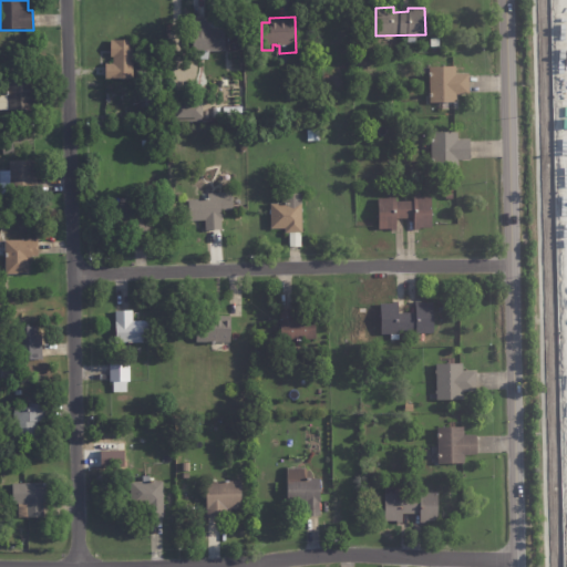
[(223,30),(225,30),(225,45),(209,45),(209,59),(194,59),(194,47),(193,47),(193,20),(209,20),(209,30),(223,30)]
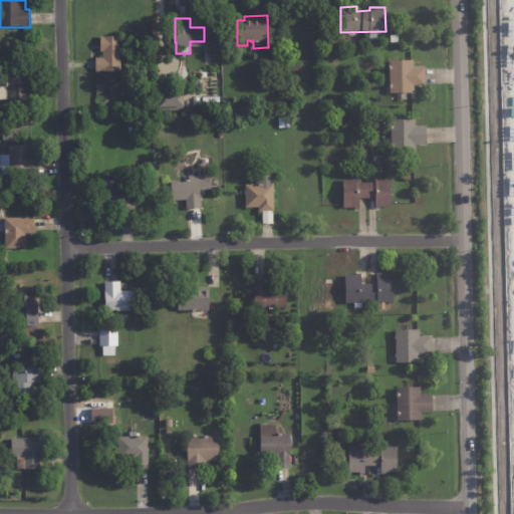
[(95,67),(95,56),(99,56),(99,35),(120,35),(120,49),(121,49),(121,53),(120,53),(120,61),(122,61),(122,66),(120,66),(120,70),(95,70),(95,67)]
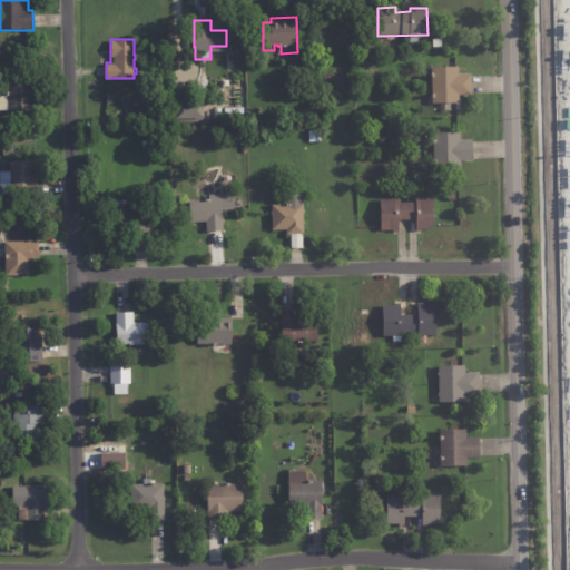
[(470,76),(471,92),(459,94),(459,101),(432,102),(430,67),(458,66),(459,74),(470,74),(470,76)]
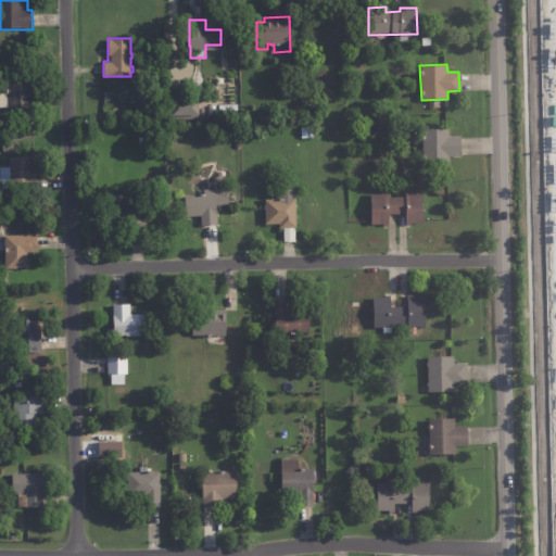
[(34,93),(34,112),(8,111),(8,109),(0,109),(0,95),(7,95),(7,76),(35,77),(34,93)]
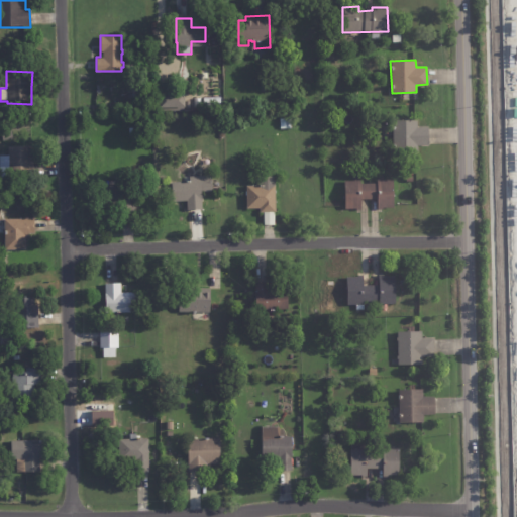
[(132,87),(151,87),(151,102),(133,102),(132,87)]
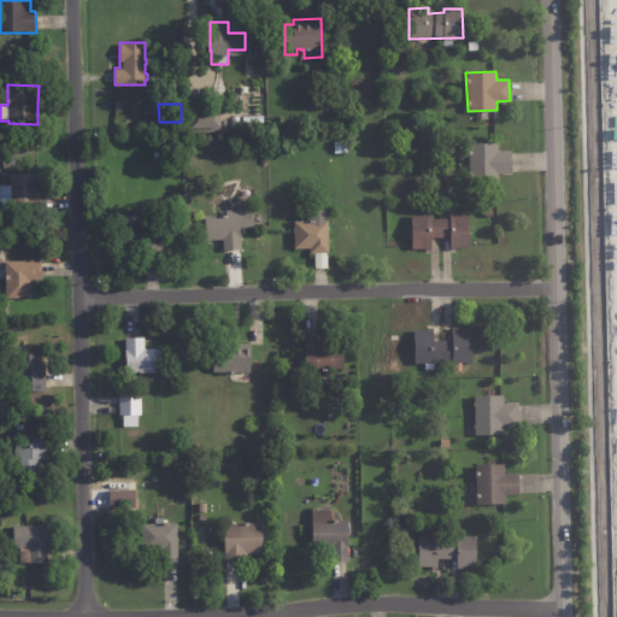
[(219,128),(191,128),(191,112),(221,111),(222,128),(219,128)]
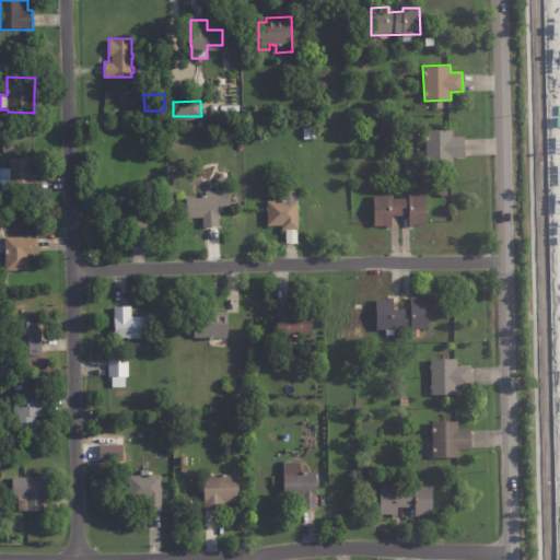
[(303,128),(316,128),(316,139),(303,139),(303,128)]
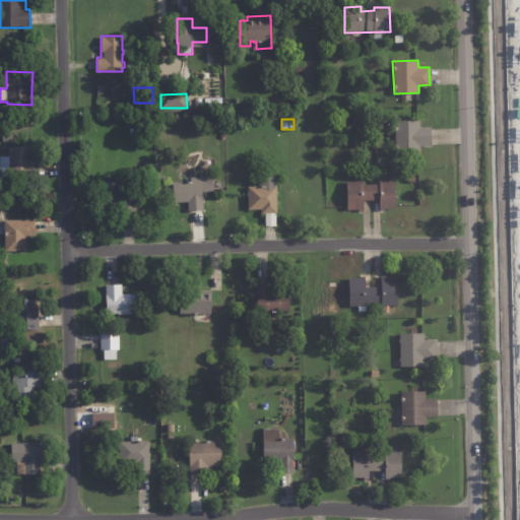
[(432,129),(432,146),(420,147),(420,154),(396,155),(395,121),(420,121),(420,128),(432,127),(432,129)]
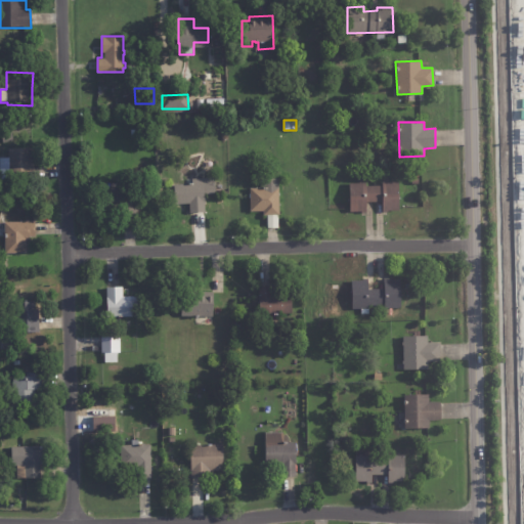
[(2,136),(12,134),(14,141),(4,144),(2,136)]
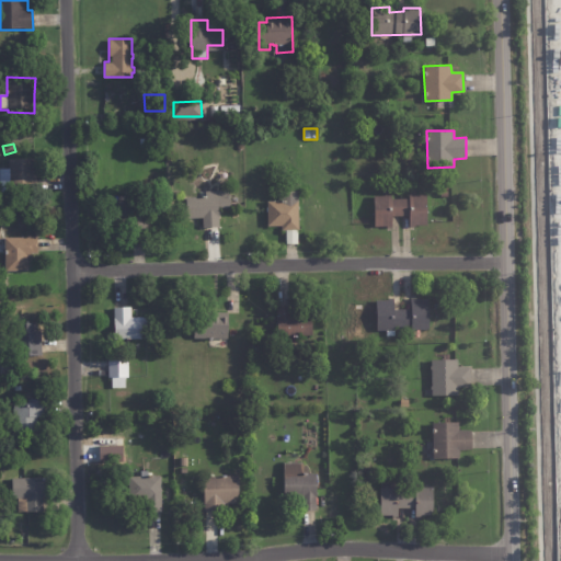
[(8,158),(8,168),(0,168),(0,190),(7,190),(7,189),(34,189),(33,158),(8,158)]
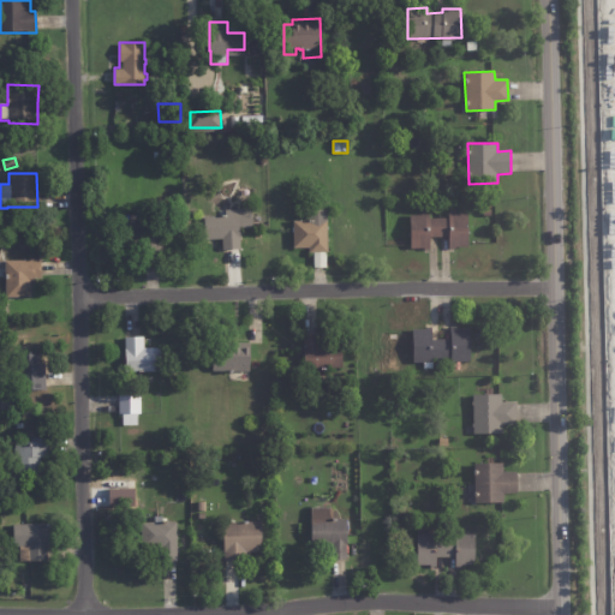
[(239,249),(224,249),(224,239),(206,239),(204,215),(222,215),(222,214),(226,214),(226,209),(252,209),(252,228),(240,228),(240,249),(239,249)]
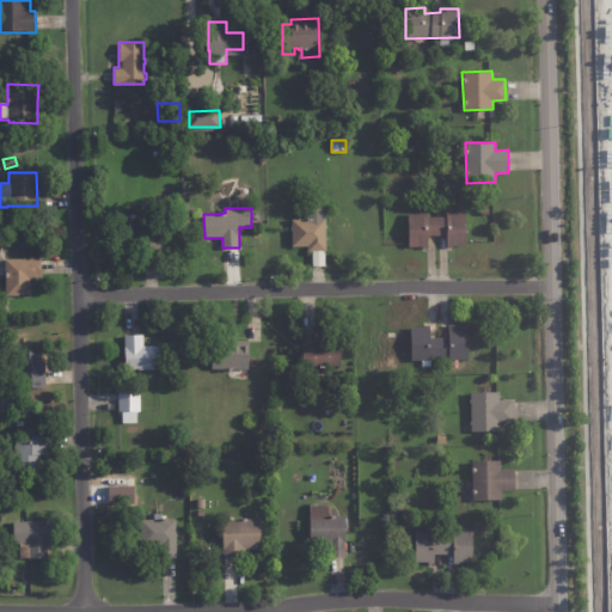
[(324,265),(312,265),(312,251),(307,251),(307,246),(292,246),(293,231),(292,231),(292,226),(292,219),(307,219),(307,208),(325,208),(325,220),(326,220),(326,251),(325,251),(325,265),(324,265)]
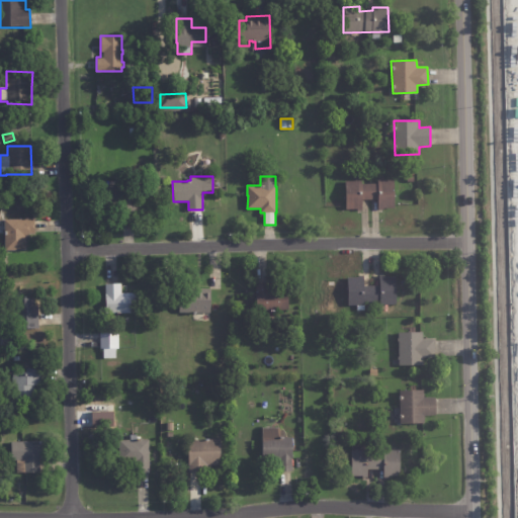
[(378,208),(378,199),(363,199),(363,209),(346,209),(346,180),(362,180),(362,183),(378,183),(378,180),(395,180),(395,209),(378,209),(378,208)]
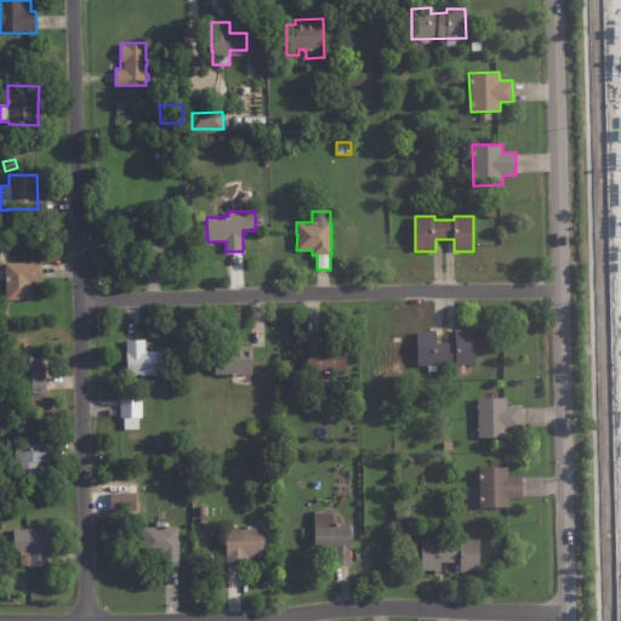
[(159,260),(138,260),(138,252),(141,252),(141,249),(124,249),(123,224),(144,224),(144,220),(153,220),(153,224),(163,223),(164,260),(159,260)]
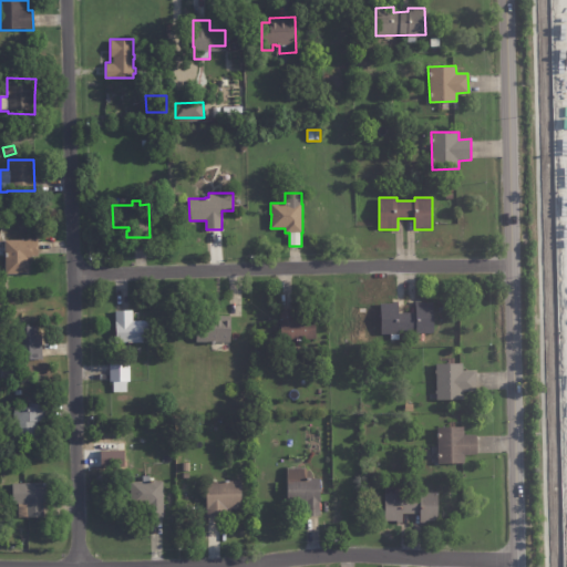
[(37,241),(37,245),(38,245),(38,255),(37,255),(37,257),(32,257),(32,260),(29,260),(29,275),(4,275),(4,241),(37,241)]
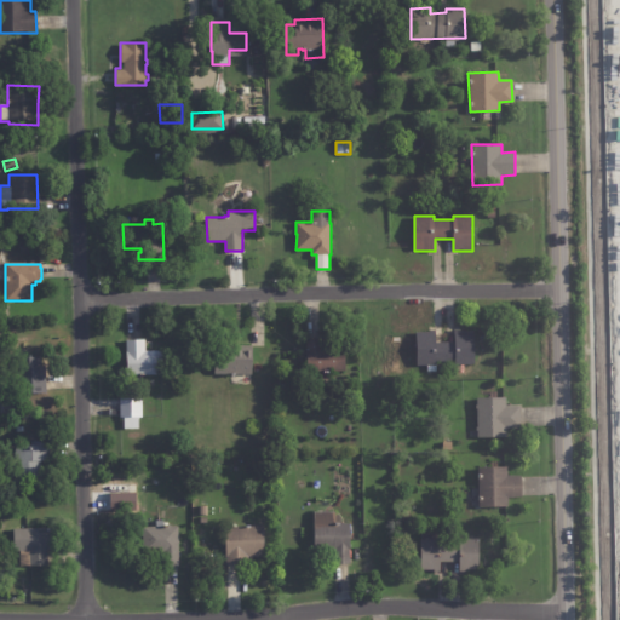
[(466,365),(454,365),(454,361),(436,361),(436,365),(417,365),(415,331),(429,331),(429,329),(435,329),(435,342),(454,342),(453,329),(460,329),(460,331),(474,331),(475,365),(466,365)]
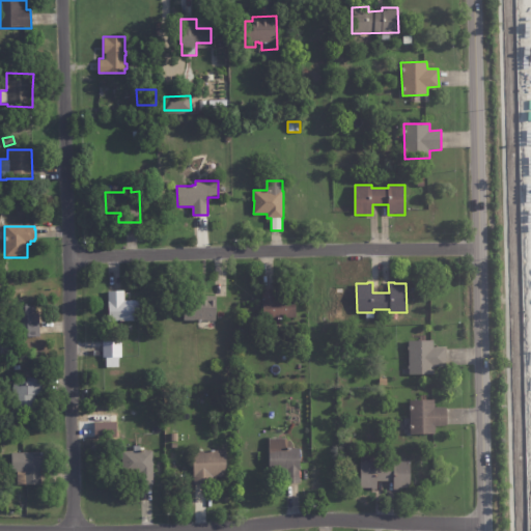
[(108,291),(124,290),(124,301),(138,301),(139,320),(124,320),(124,322),(119,323),(119,322),(115,322),(115,324),(113,324),(113,323),(109,323),(108,291)]
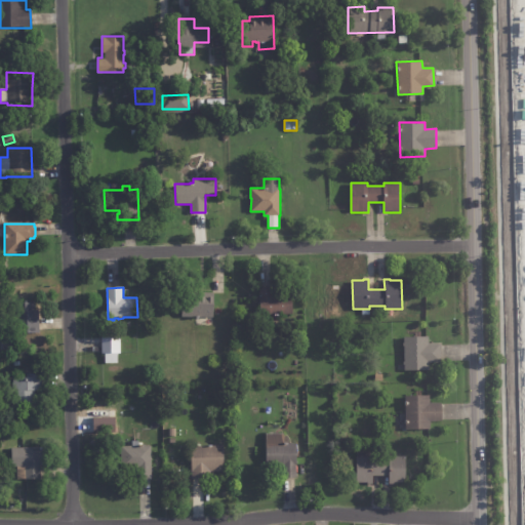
[(277,295),(292,294),(293,314),(260,316),(259,287),(274,287),(274,295),(277,295)]
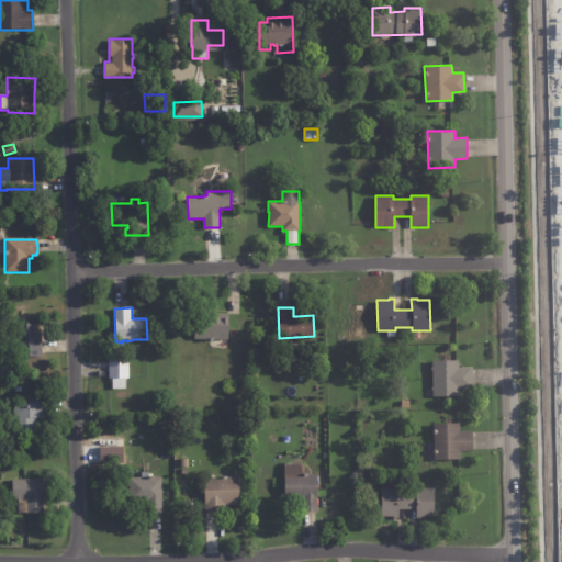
[(214,313),(228,313),(228,326),(229,326),(228,339),(214,339),(214,340),(210,340),(210,339),(195,339),(195,318),(204,318),(205,313),(214,313)]
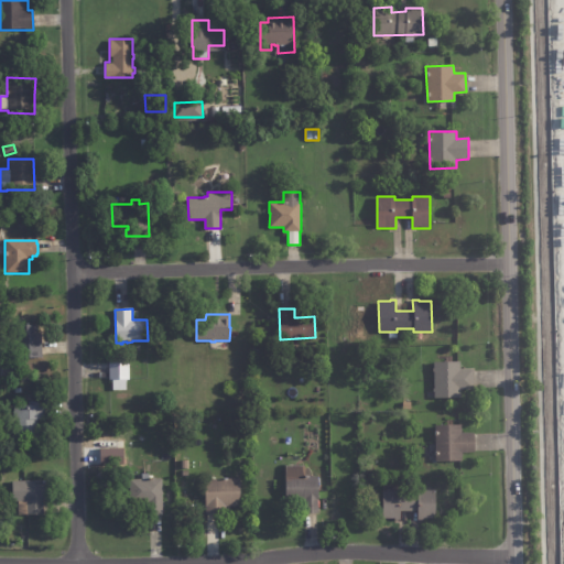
[(41,337),(42,358),(15,359),(15,344),(14,344),(14,340),(14,325),(38,324),(38,333),(41,333),(41,337)]
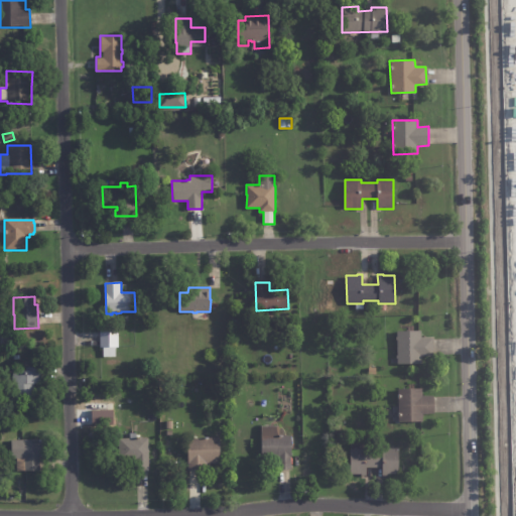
[(432,337),(433,355),(420,356),(420,362),(397,363),(396,331),(420,330),(420,337),(432,337)]
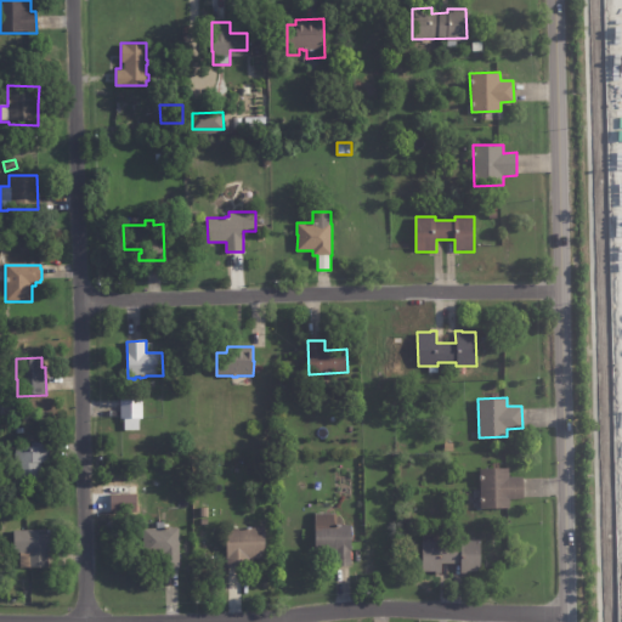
[(142,403),(142,418),(120,418),(120,400),(142,400),(142,403)]
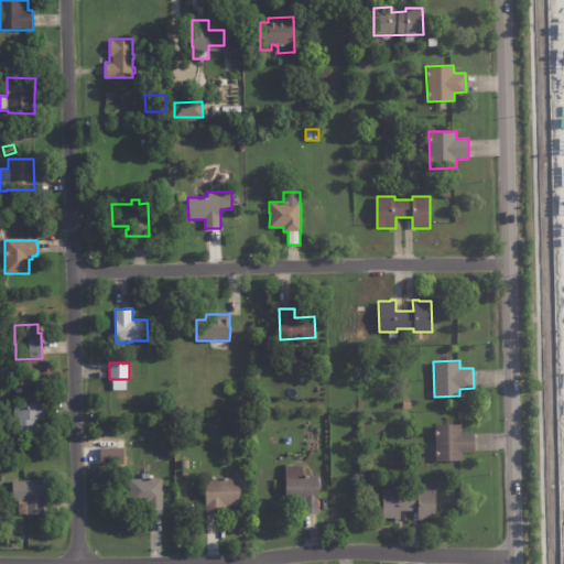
[(44,403),(44,420),(36,420),(36,437),(13,437),(13,405),(29,405),(29,401),(44,401),(44,403)]
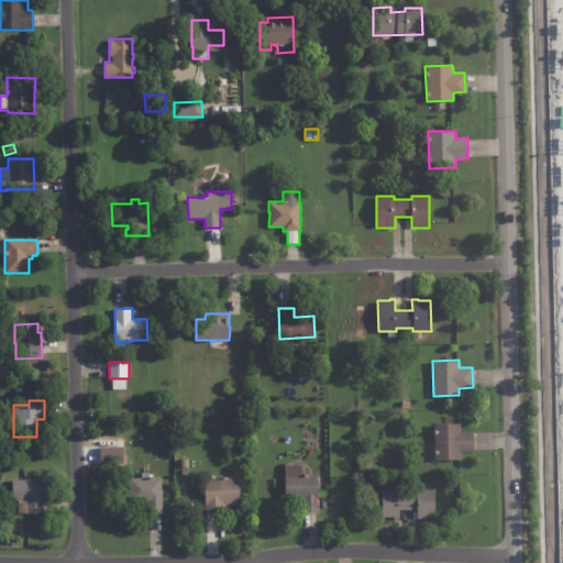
[(472,432),(473,450),(461,451),(461,459),(434,460),(433,423),(460,422),(460,431),(472,430),(472,432)]
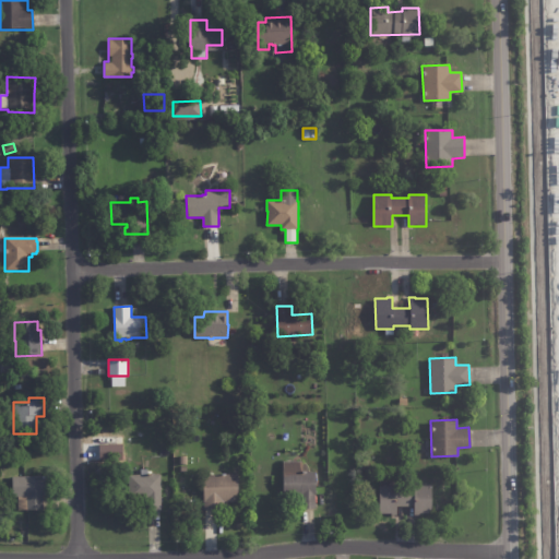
[(120,442),(97,443),(97,460),(120,460),(120,442)]
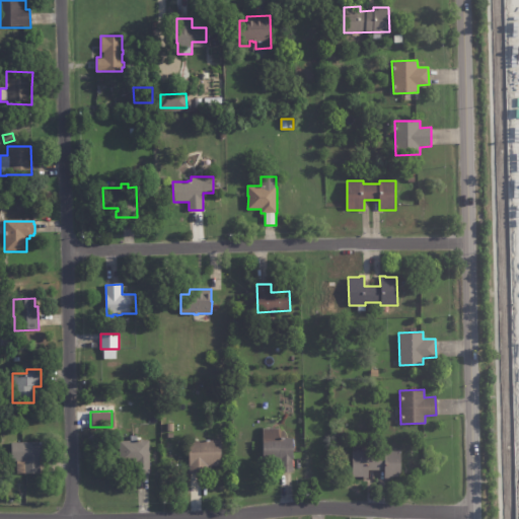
[(291,472),(280,472),(280,460),(264,460),(264,429),(281,429),(281,437),(288,437),(288,439),(293,439),(293,472),(291,472)]
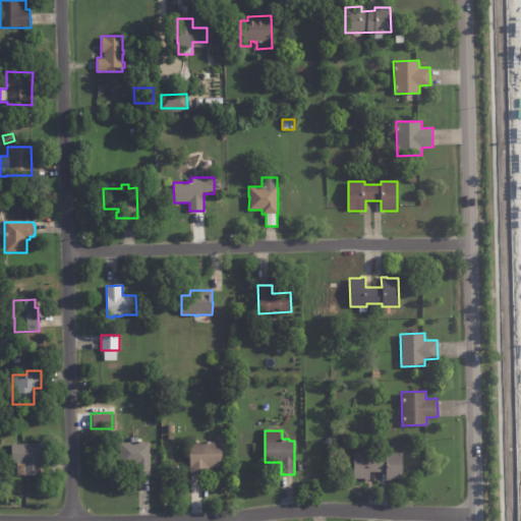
[(137,439),(137,442),(140,442),(140,441),(145,441),(145,443),(150,443),(150,463),(152,463),(152,465),(150,465),(150,469),(151,469),(151,473),(150,474),(150,476),(138,476),(137,464),(120,464),(120,443),(131,443),(131,438),(137,438),(137,439)]
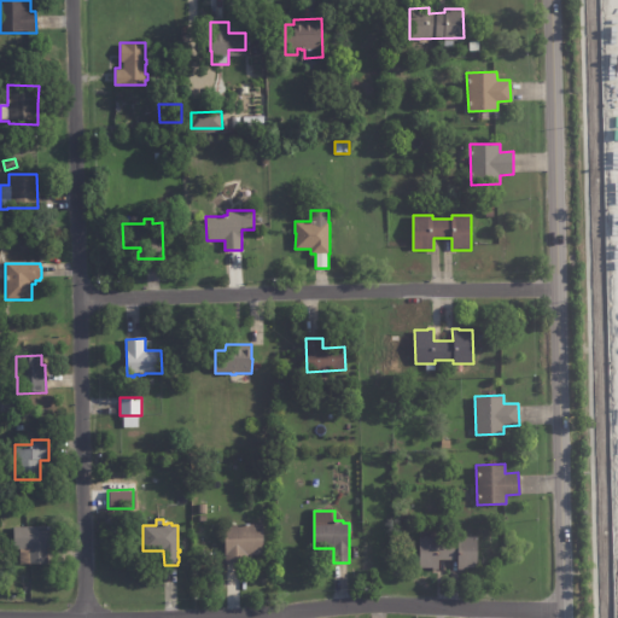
[(243,564),(226,564),(225,525),(263,524),(263,555),(248,555),(248,564),(243,564)]
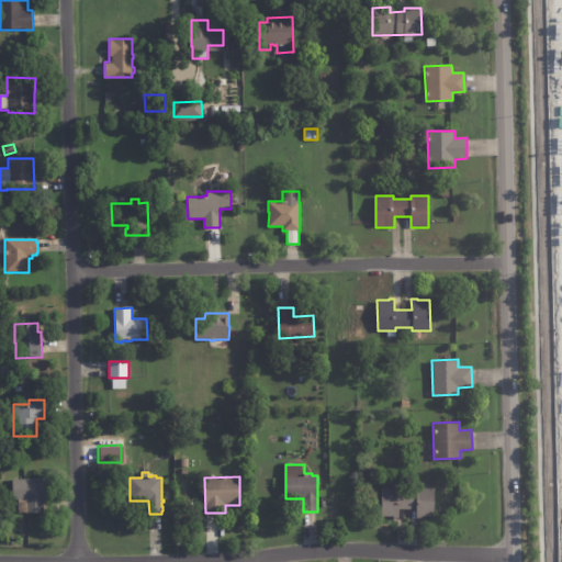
[(46,499),(43,499),(43,513),(19,514),(18,499),(12,499),(12,480),(46,479),(46,499)]
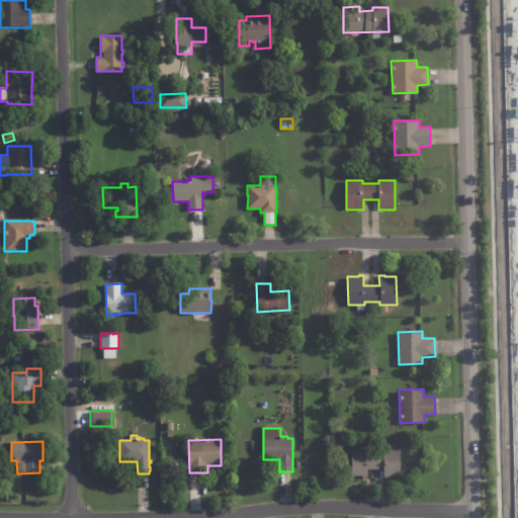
[(383,478),(383,469),(368,469),(368,478),(363,478),(363,476),(352,476),(352,450),(367,450),(367,453),(383,453),(383,450),(401,450),(401,477),(393,477),(393,478),(383,478)]
